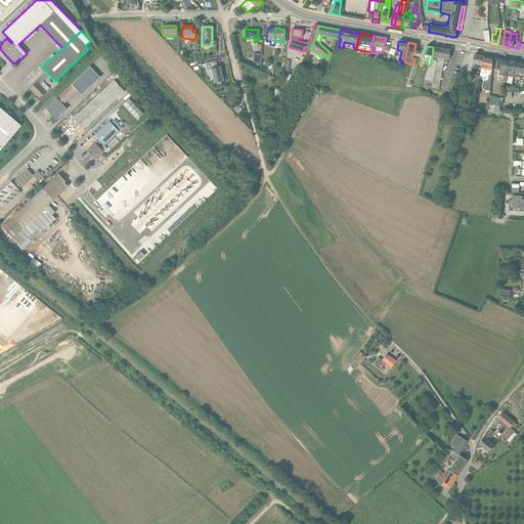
[(447,60),(449,49),(439,48),(437,61),(431,60),(430,67),(428,66),(424,79),(432,81),(431,87),(438,89),(444,59),(447,60)]
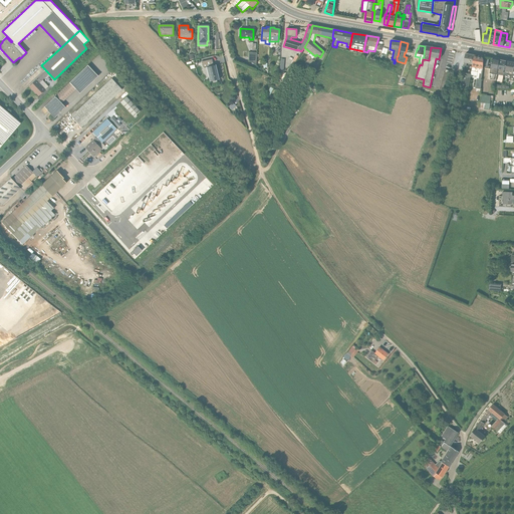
[(249,51),(249,61),(257,62),(257,51),(249,51)]
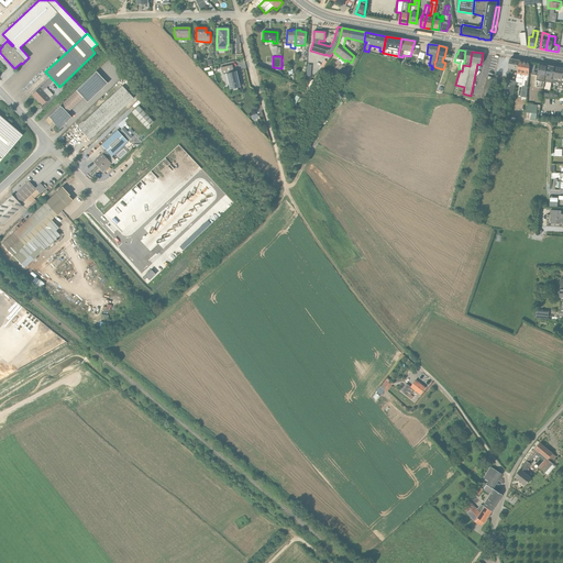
[(518,70),(519,61),(510,58),(507,73),(510,73),(511,69),(518,70)]
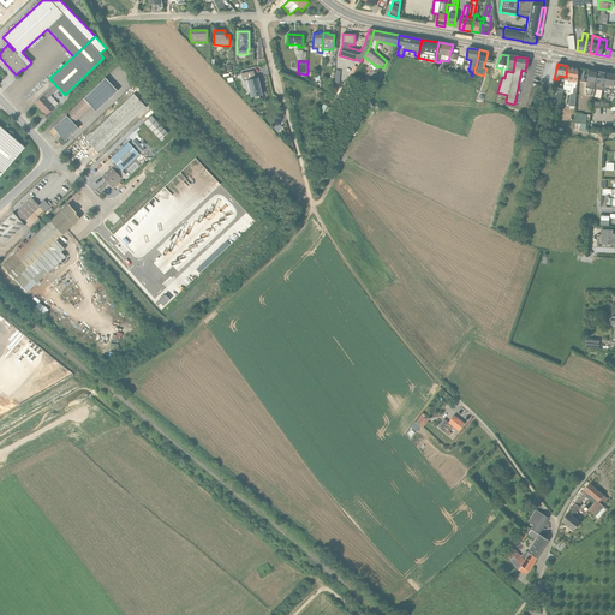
[(579,69),(567,66),(566,77),(563,89),(571,90),(569,106),(575,106),(578,81),(579,70),(579,69)]
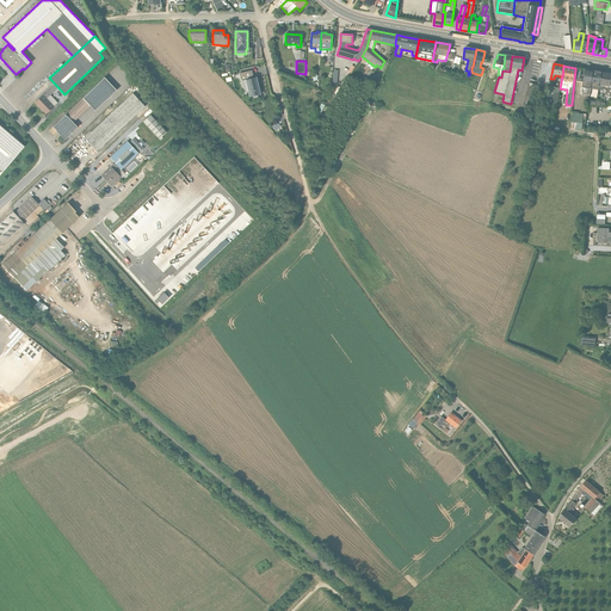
[(586,69),(582,87),(590,88),(591,81),(592,81),(593,71),(586,69)]
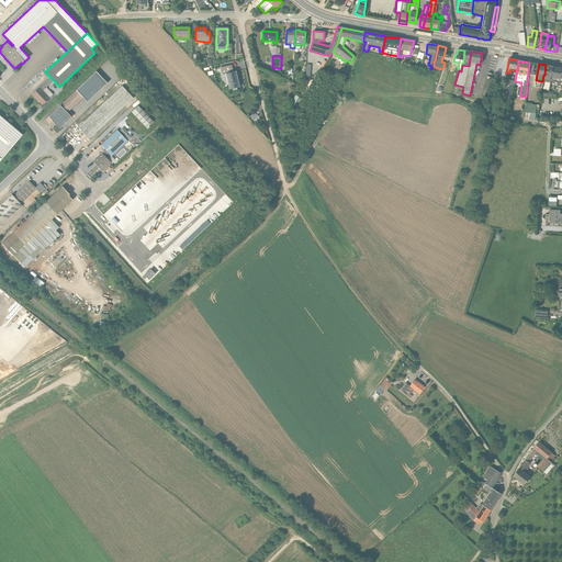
[(232,65),(220,67),(222,74),(225,74),(228,89),(239,87),(236,70),(235,70),(233,71),(232,65)]
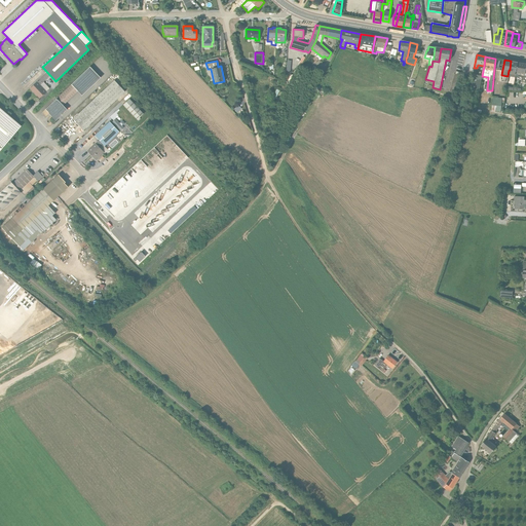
[(509,70),(508,76),(515,77),(516,76),(518,63),(511,61),(510,70),(509,70)]
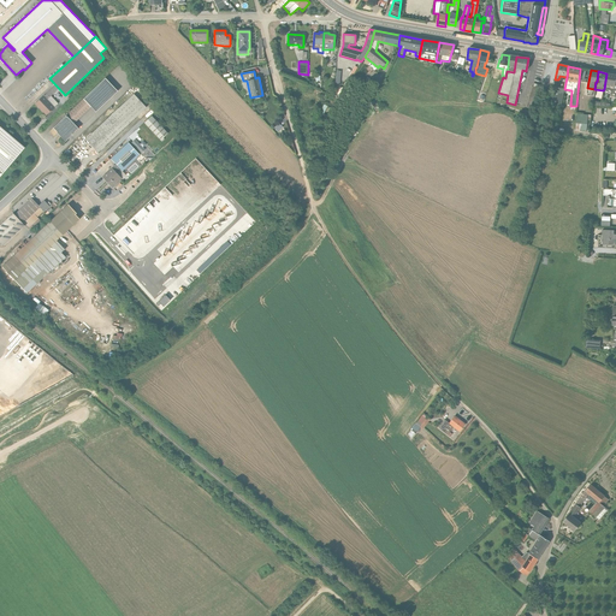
[(615,82),(615,73),(606,73),(604,89),(606,90),(608,89),(611,89),(610,96),(615,96),(615,94),(615,86),(615,82)]
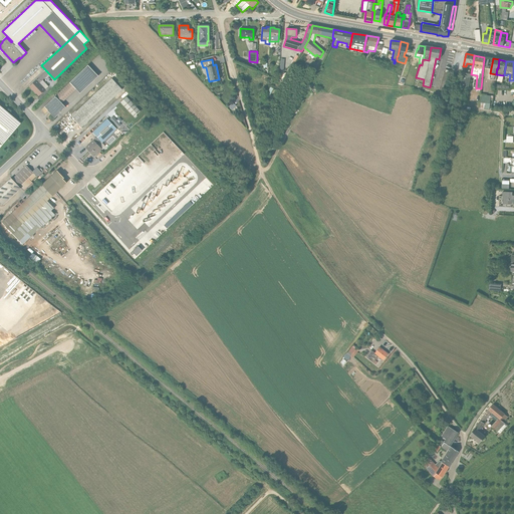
[(44,106),(54,117),(65,107),(61,103),(76,89),(79,93),(97,76),(87,65),(44,106)]
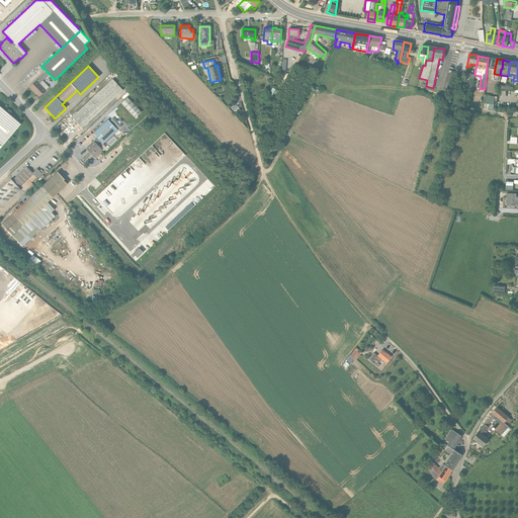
[(49,75),(46,72),(29,87),(38,97),(46,90),(39,84),(49,75)]
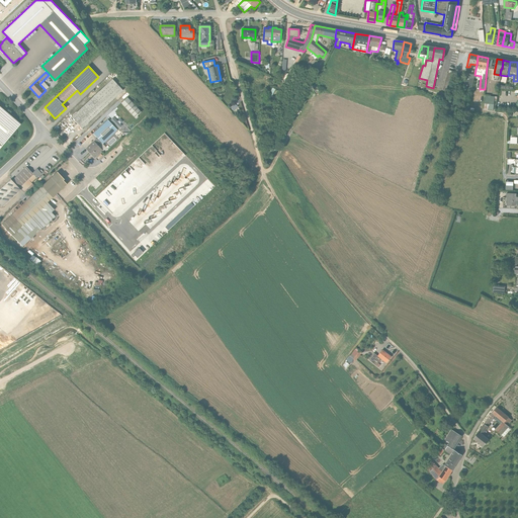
[(448,92),(452,74),(447,73),(442,90),(448,92)]
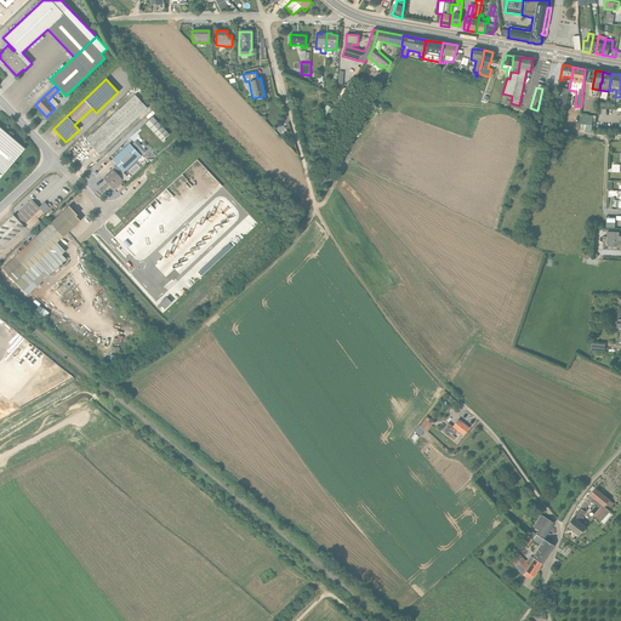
[(569,90),(558,87),(556,104),(565,106),(569,90)]
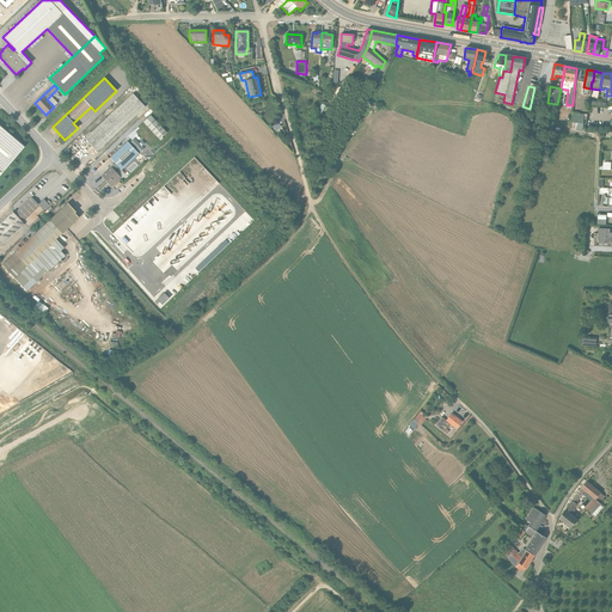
[(85,138),(98,152),(145,106),(132,93),(85,138)]
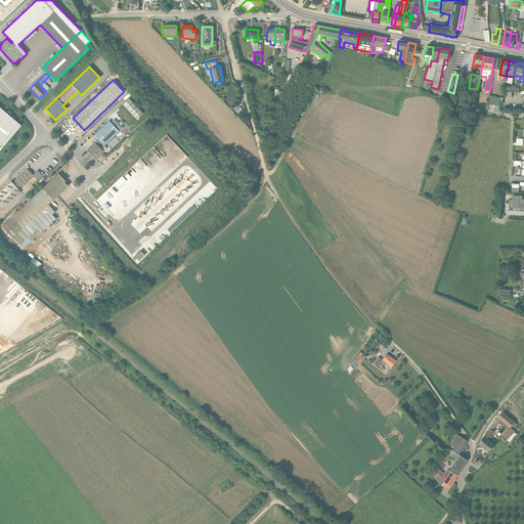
[(491,97),(489,111),(498,113),(500,98),(491,97)]
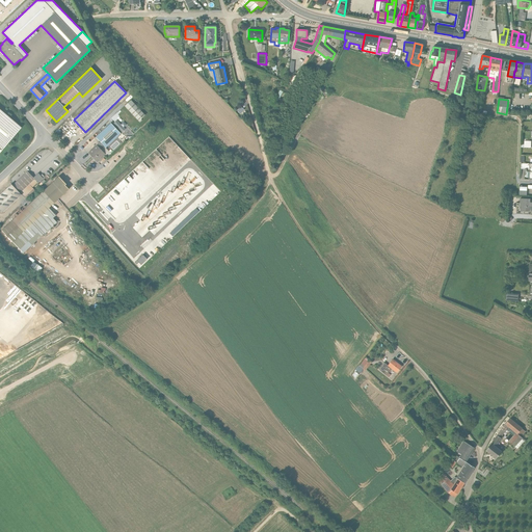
[(144,114),(131,100),(124,106),(139,123),(141,121),(140,118),(144,114)]
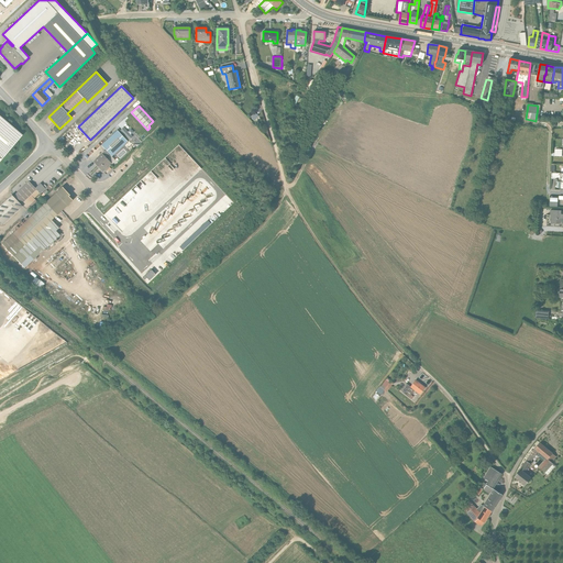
[(0,161),(22,134),(0,116),(0,161)]
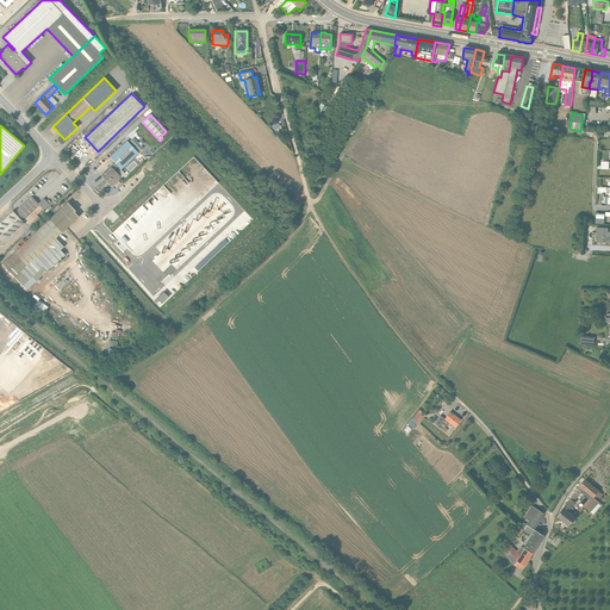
[(122,169),(138,154),(126,141),(110,157),(114,162),(122,169)]
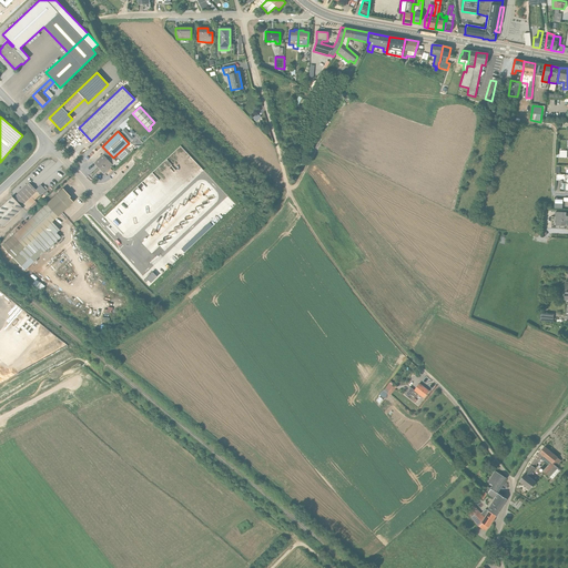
[(111,158),(105,152),(94,163),(103,173),(115,161),(111,156),(111,158)]
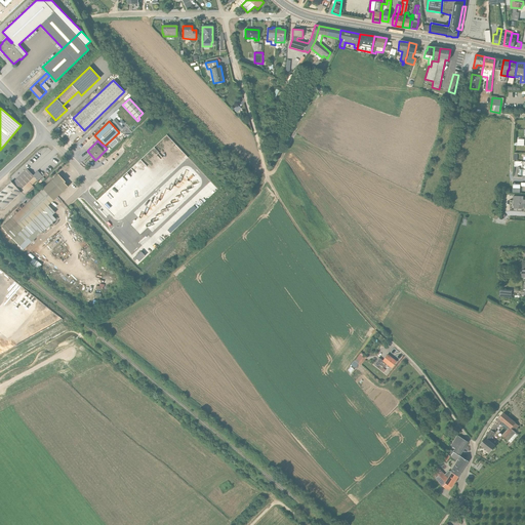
[(0,191),(0,207),(2,210),(21,193),(25,196),(34,188),(32,186),(43,174),(41,171),(40,173),(37,170),(33,174),(27,169),(12,183),(10,182),(0,191)]
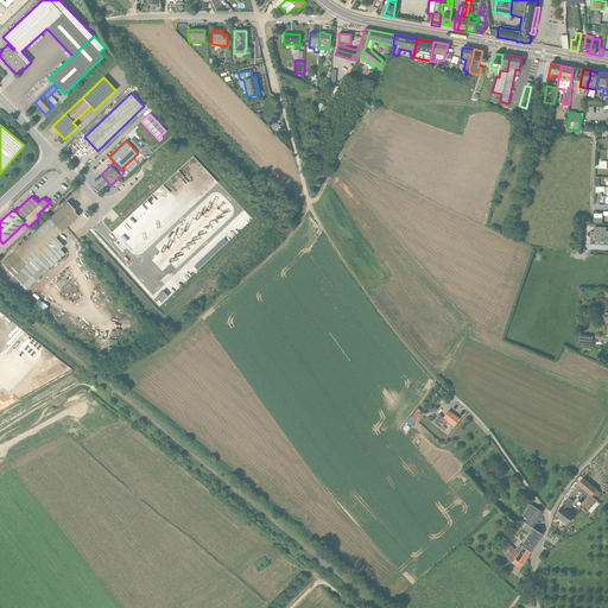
[(56,238),(78,216),(74,211),(75,210),(67,202),(1,263),(26,290),(64,253),(61,249),(63,246),(57,239),(56,238)]
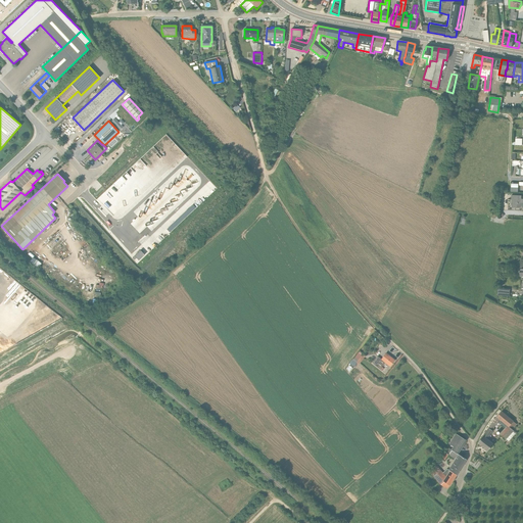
[(512,207),(522,208),(522,203),(522,198),(521,198),(521,196),(511,195),(511,199),(512,199),(512,207)]
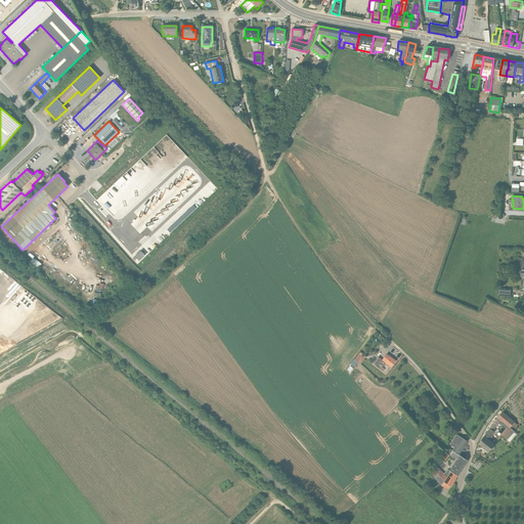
[(156,199),(151,203),(157,208),(161,204),(156,199)]
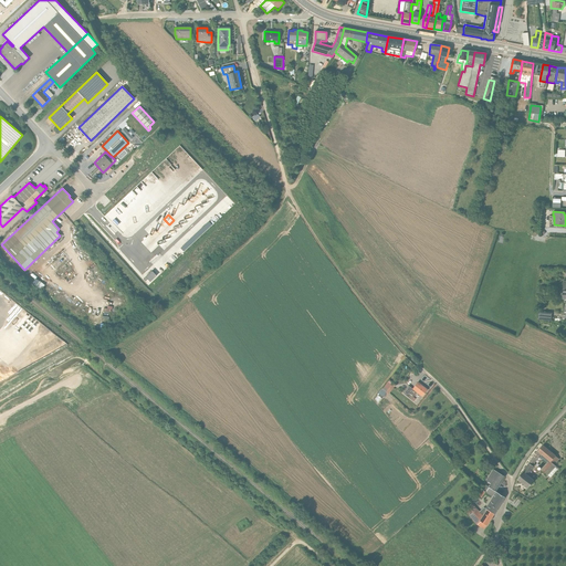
[(32,283),(42,289),(45,283),(35,278),(32,283)]
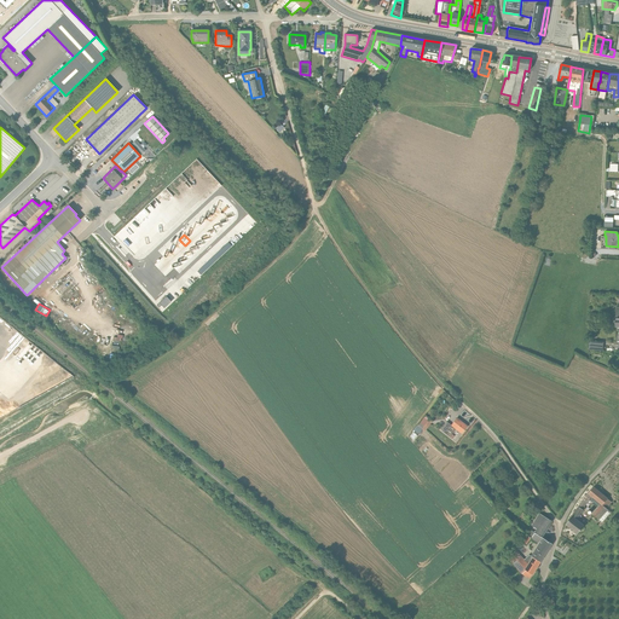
[(590,341),(589,350),(603,351),(605,342),(590,341)]
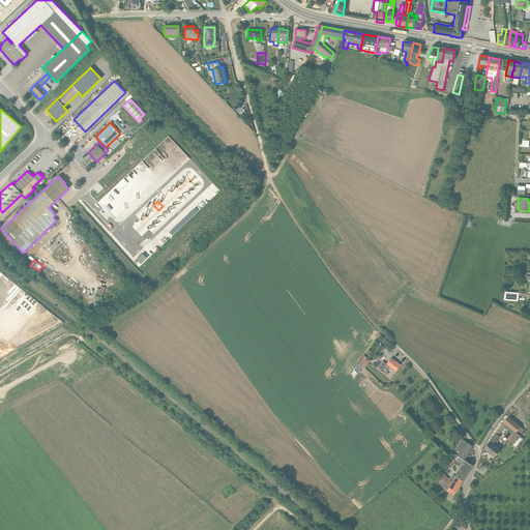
[(357,364),(361,366),(365,360),(362,358),(357,364)]
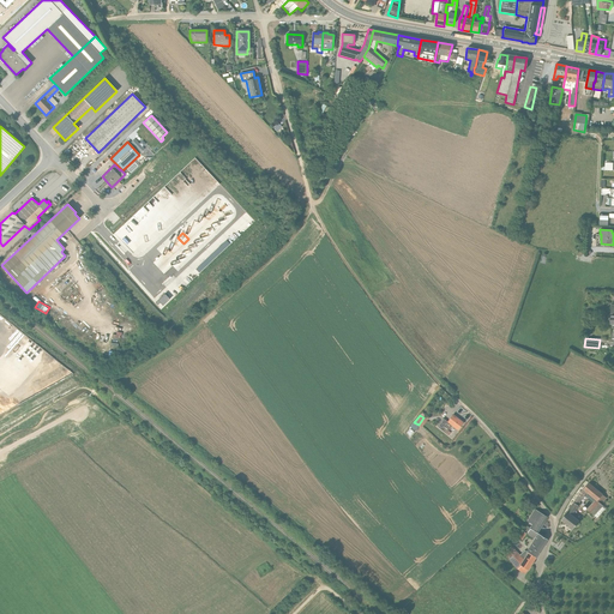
[(463,422),(453,415),(447,421),(444,419),(440,422),(438,426),(446,433),(452,426),(458,429),(463,422)]
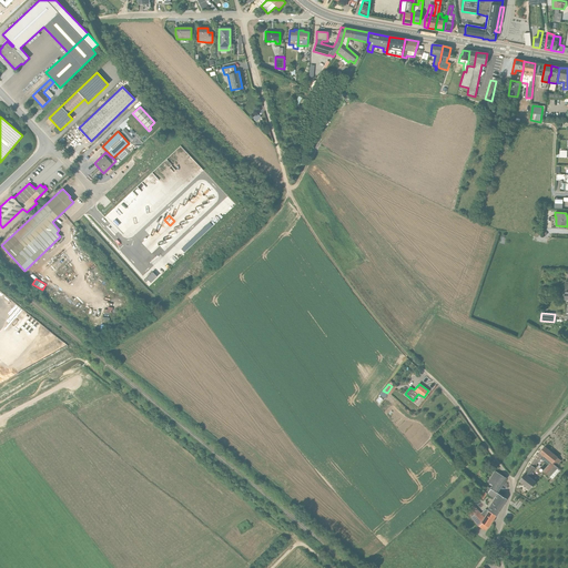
[(553,479),(560,470),(557,466),(561,460),(558,458),(558,457),(545,447),(519,480),(530,489),(536,482),(530,476),(536,468),(535,467),(543,456),(551,463),(544,472),(553,479)]
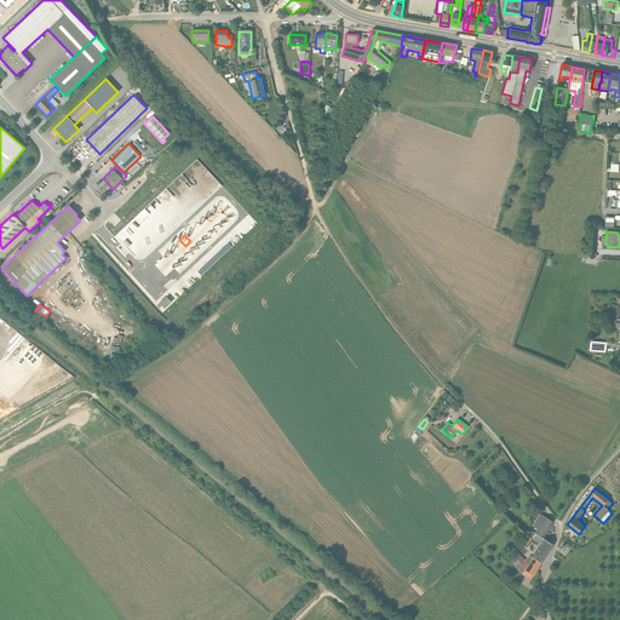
[(535,533),(543,538),(552,521),(541,515),(533,527),(537,529),(535,533)]
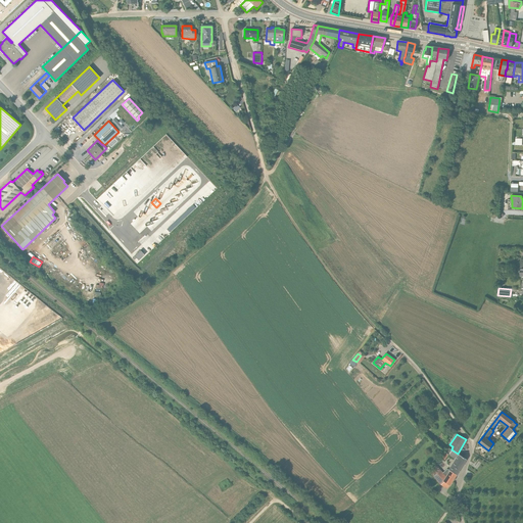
[(457,475),(463,464),(455,459),(448,469),(457,475)]
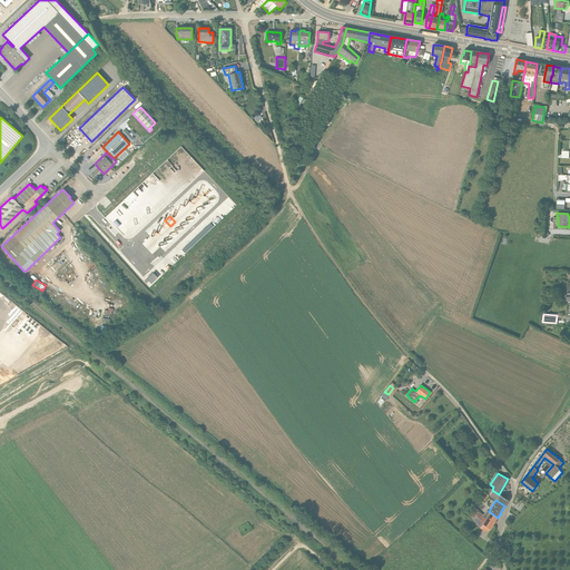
[(484,526),(490,529),(498,518),(489,511),(488,511),(482,516),(475,508),(468,514),(480,529),(484,526)]
